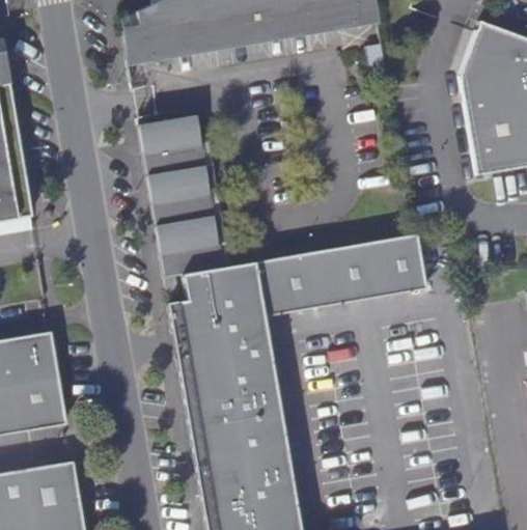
[(338,29),(344,28),(339,0),(160,0),(139,8),(143,28),(149,61),(175,56),(174,45),(336,17),(338,29)]
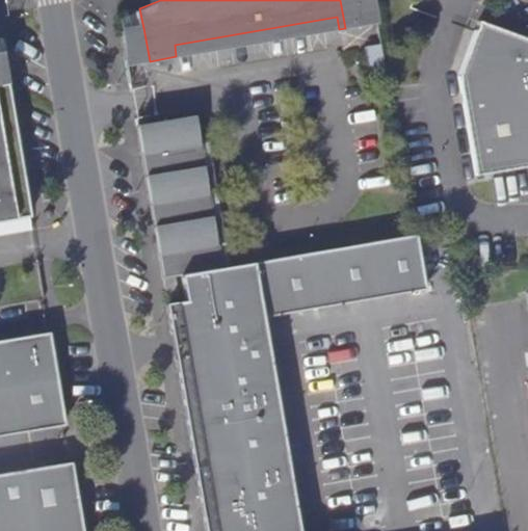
[(340,0),(345,28),(366,24),(361,0),(340,0)]
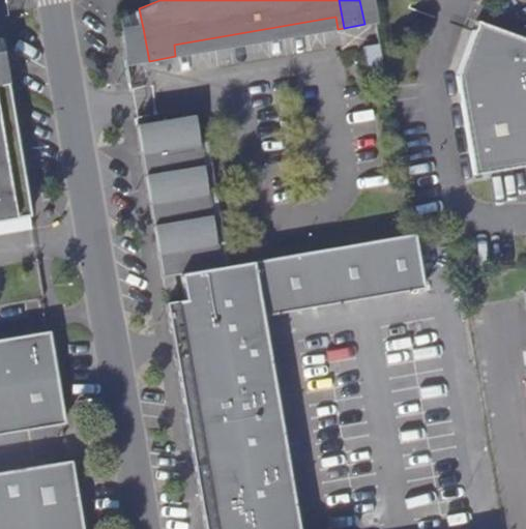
[(525,35),(483,20),(463,75),(480,174),(525,166),(525,35)]
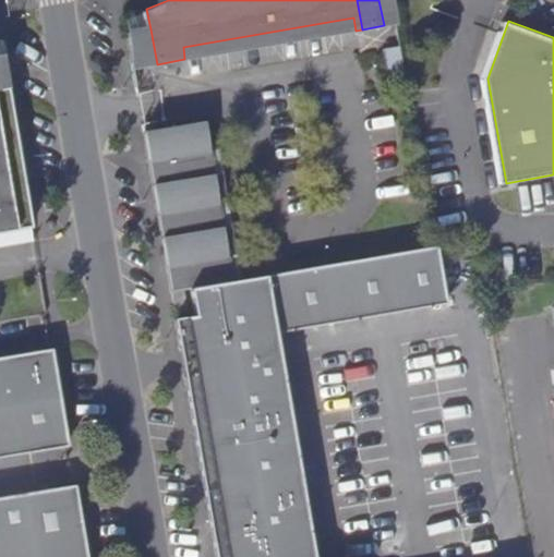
[(137,68),(157,64),(151,29),(131,33),(137,68)]
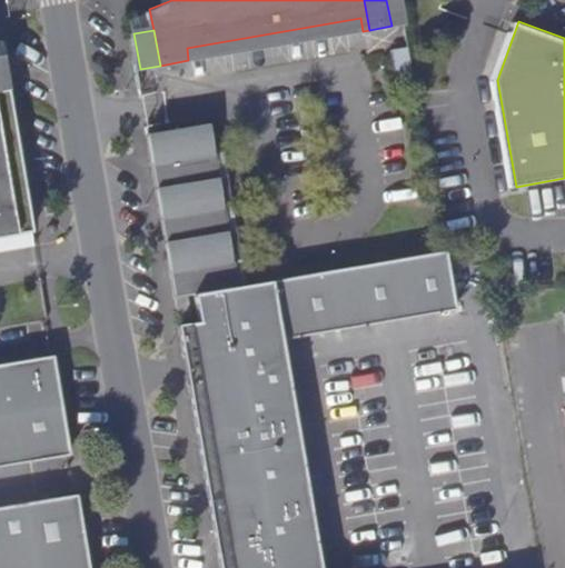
[(0,242),(38,237),(13,93),(0,96),(0,242)]
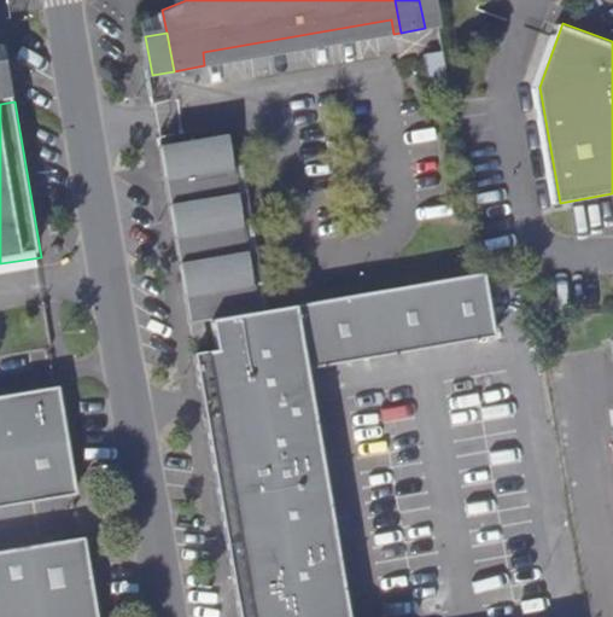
[(164,144),(194,321),(215,319),(264,310),(234,133),(164,144)]
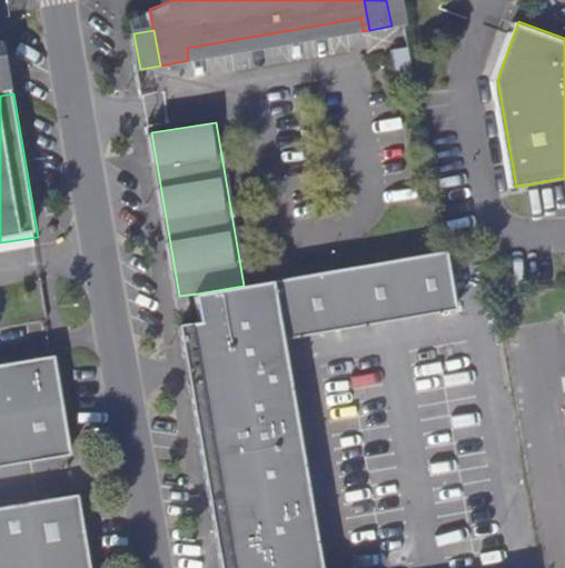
[(244,286),(198,294),(202,320),(182,324),(187,350),(188,356),(286,339),(457,310),(456,305),(447,251),(412,257),(244,286)]
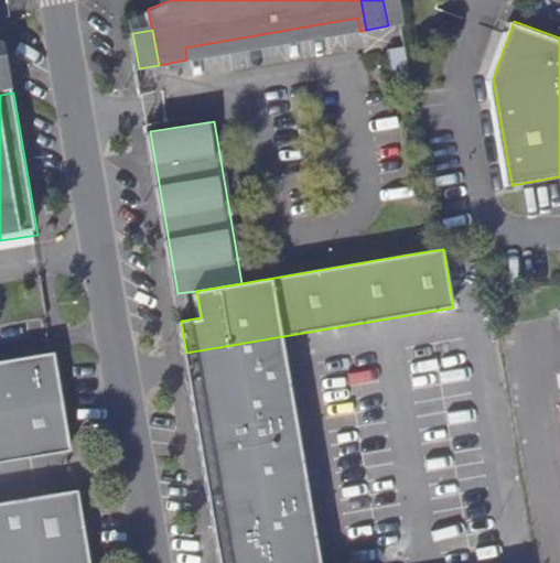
[(178,299),(181,316),(194,314),(192,296),(178,299)]
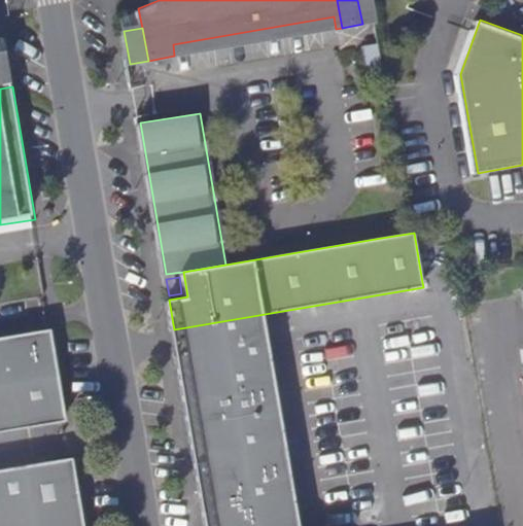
[(175,337),(178,354),(268,339),(265,314),(174,329),(175,337)]
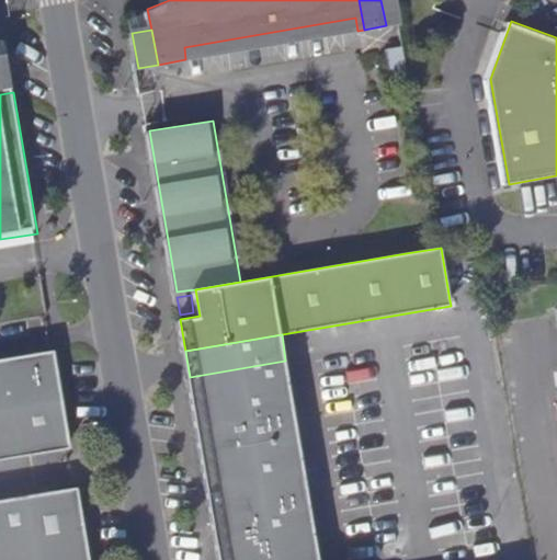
[(0,458),(74,446),(57,349),(0,357),(0,458)]
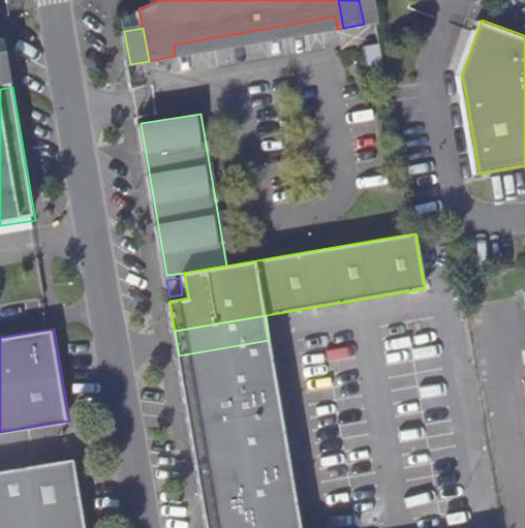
[(301,527),(269,340),(179,355),(208,527),(301,527)]
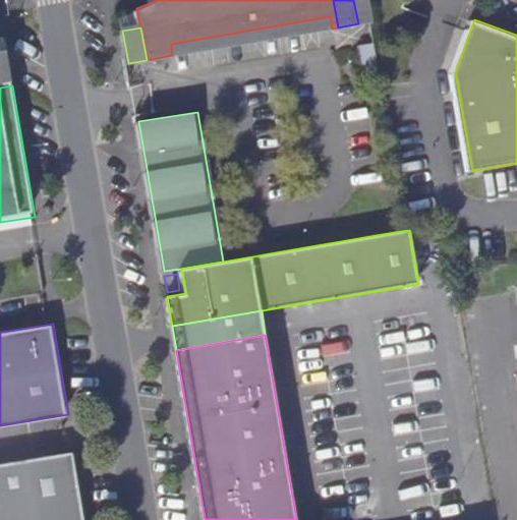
[(83,519),(73,451),(0,463),(0,519),(83,519)]
